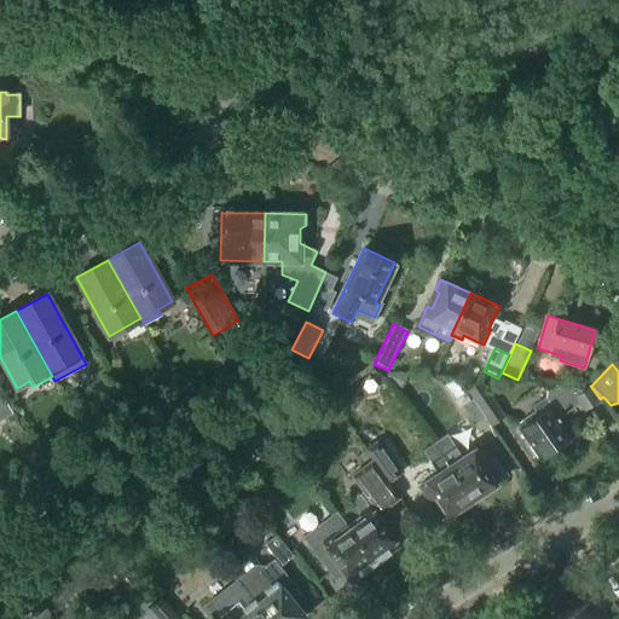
[(242,372),(235,379),(243,391),(252,385),(242,372)]
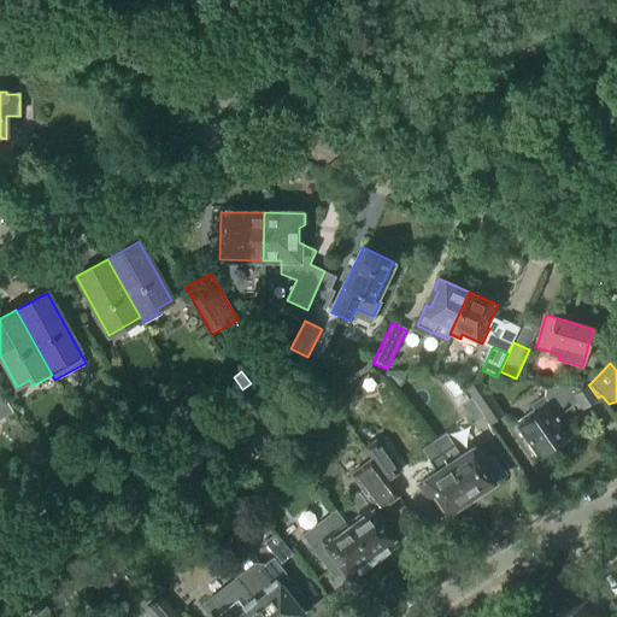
[(504,416),(479,380),(465,389),(471,398),(485,417),(491,425),(504,416)]
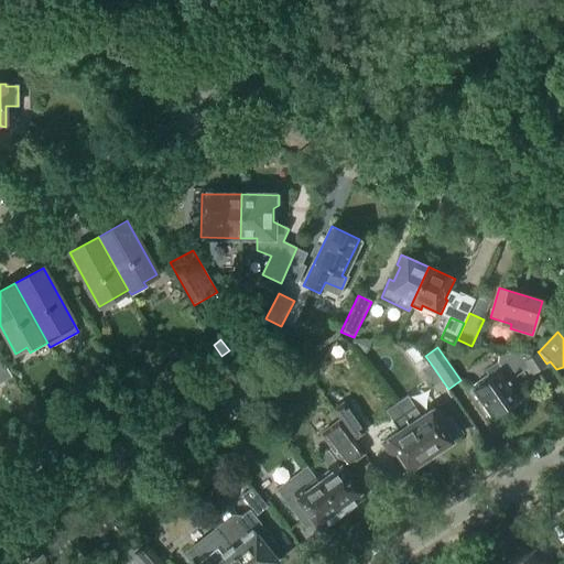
[(532,356),(499,349),(497,362),(485,370),(488,375),(473,386),(485,403),(481,405),(489,418),(492,415),(494,416),(519,399),(514,393),(518,391),(509,379),(527,367),(532,373),(546,364),(538,351),(532,356)]
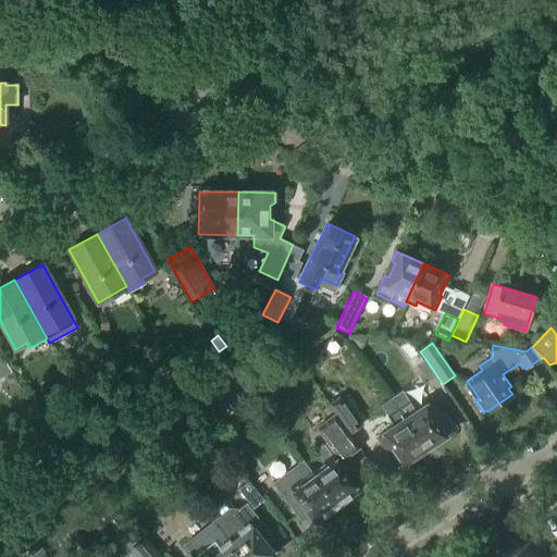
[(0,379),(12,373),(2,356),(0,357),(0,379)]
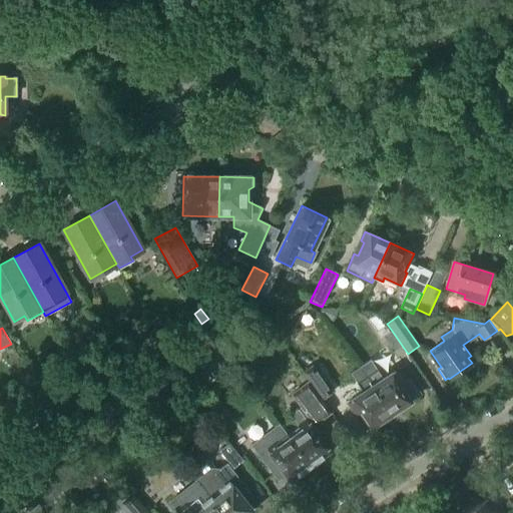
[(392,331),(383,337),(394,353),(403,347),(392,331)]
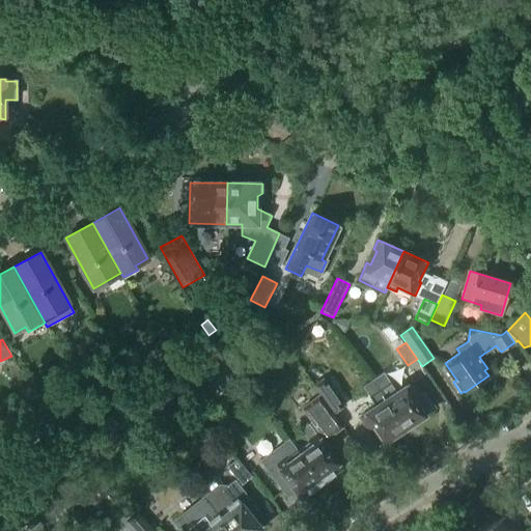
[(396,393),(383,372),(371,381),(403,428),(435,409),(423,392),(418,396),(410,384),(396,393)]
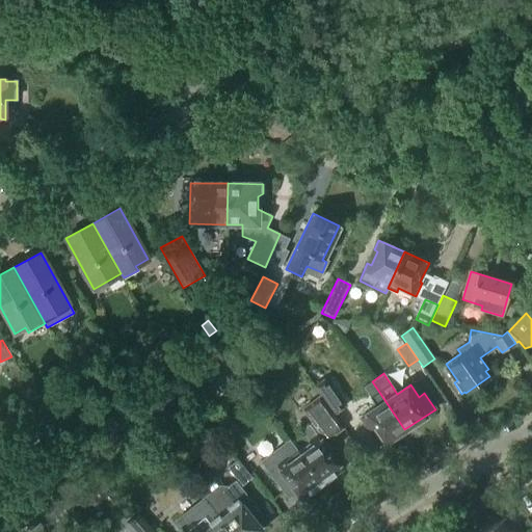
[(324,379),(313,387),(320,396),(335,417),(345,409),(324,379)]
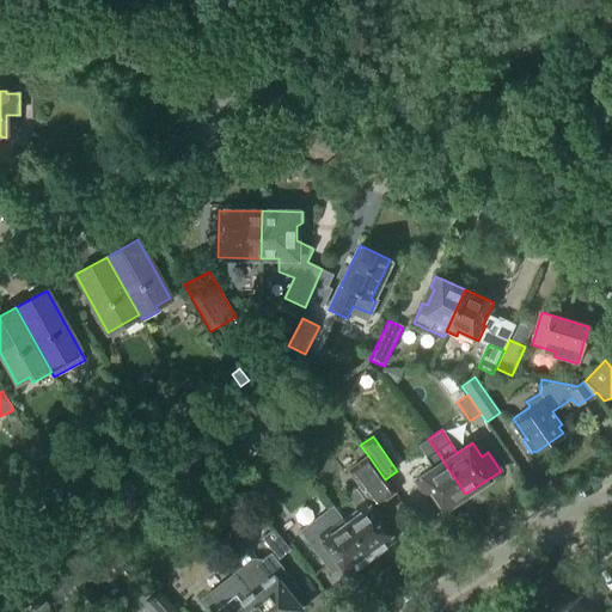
[(465,494),(428,439),(417,446),(433,469),(415,481),(426,495),(430,493),(441,509),(465,494)]
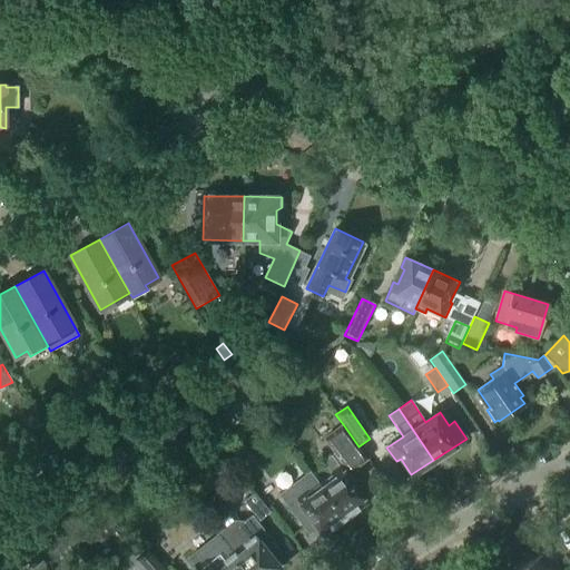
[(331,472),(317,482),(346,519),(360,510),(356,505),(364,500),(338,467),(342,464),(350,474),(370,460),(359,446),(343,424),(323,439),(333,453),(324,461),(325,465),(331,472)]
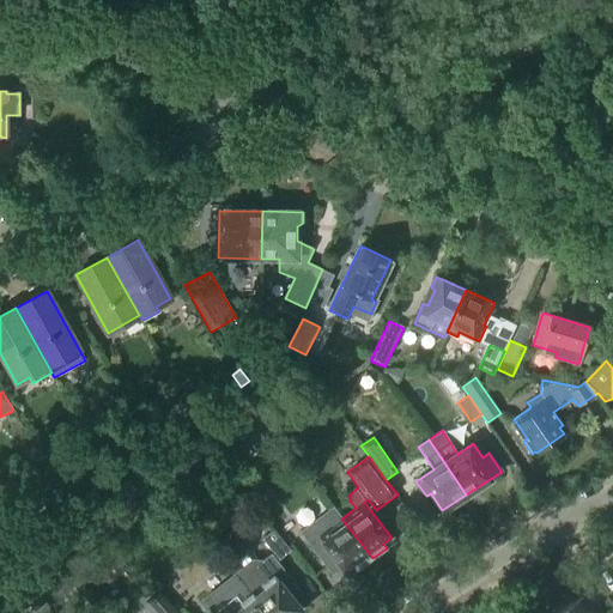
[(134,459),(126,466),(133,473),(141,466),(134,459)]
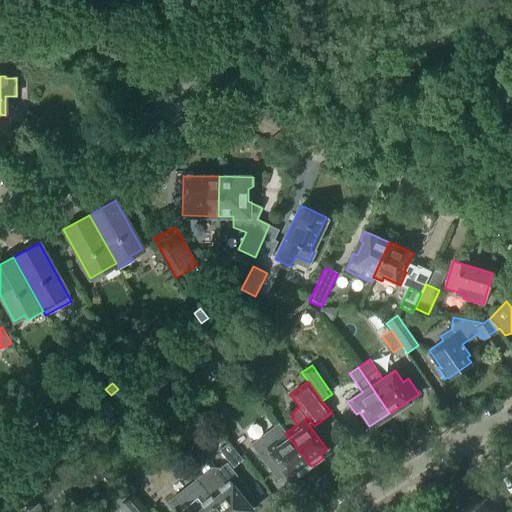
[(284,433),(277,423),(250,443),(274,476),(282,470),(288,478),(295,473),(298,476),(311,466),(285,433),(284,433)]
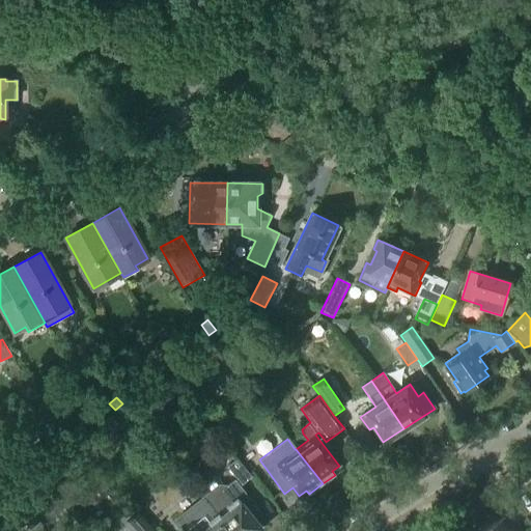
[(242,486),(252,477),(238,458),(226,468),(242,486)]
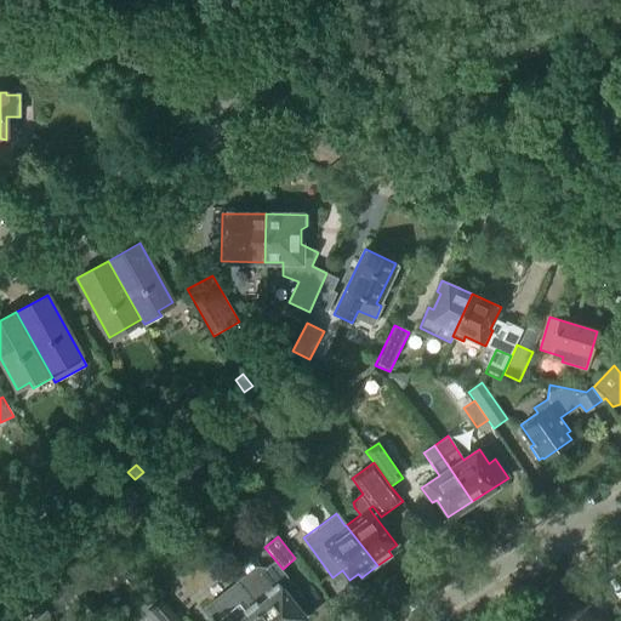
[(296,591),(275,567),(267,573),(265,569),(256,569),(239,582),(249,594),(258,605),(271,620),(301,620),(305,619),(289,597),(296,591)]
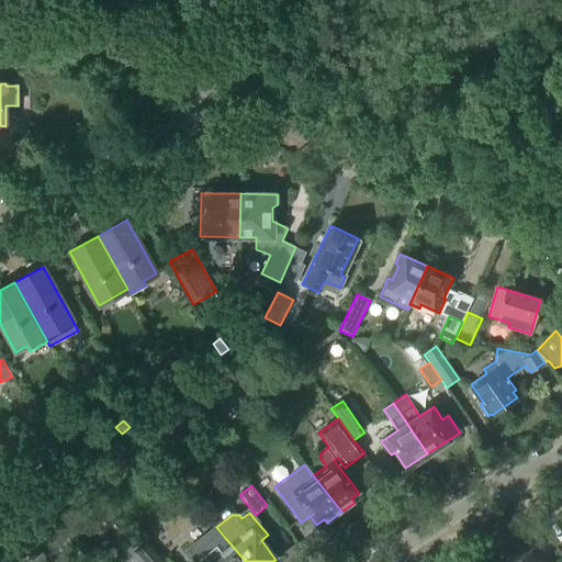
[(45,514),(14,538),(32,561),(63,537),(45,514)]
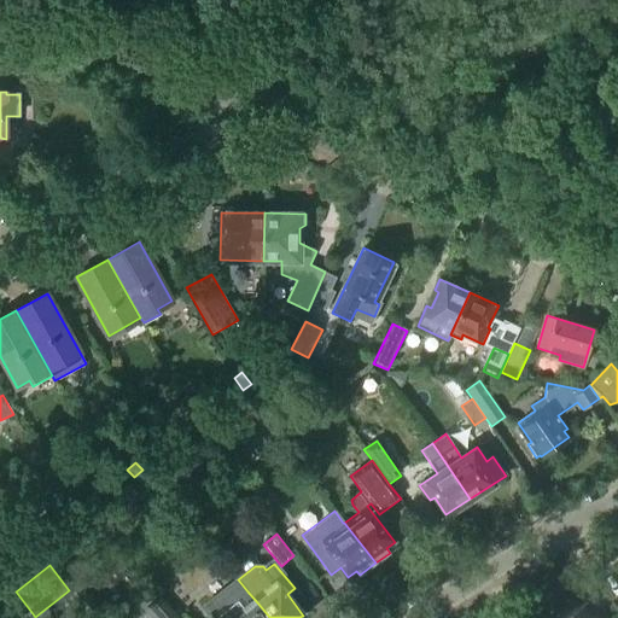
[(269,617),(257,602),(248,592),(238,579),(205,605),(215,617),(269,617)]
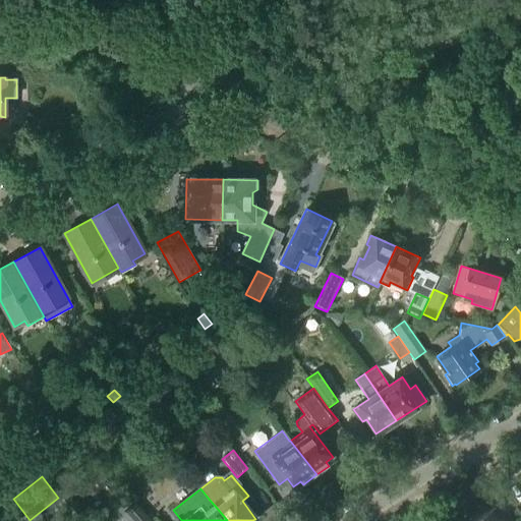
[(132,520),(152,520),(135,504),(125,513),(132,520)]
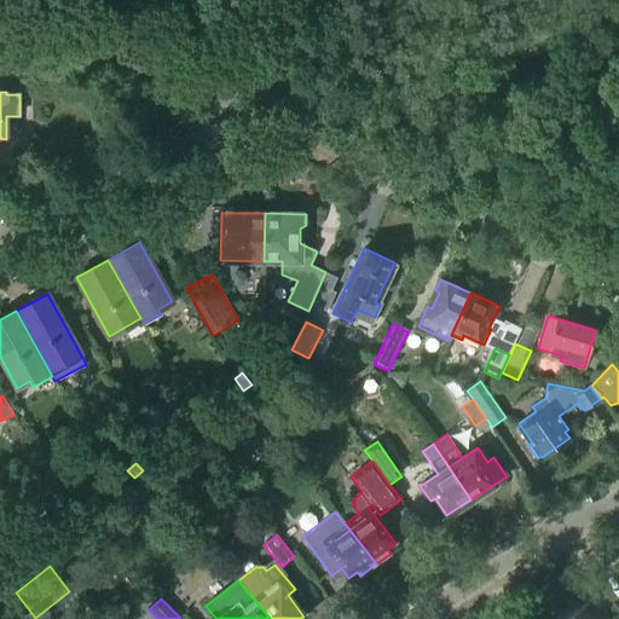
[(594,618),(586,605),(561,618),(594,618)]
